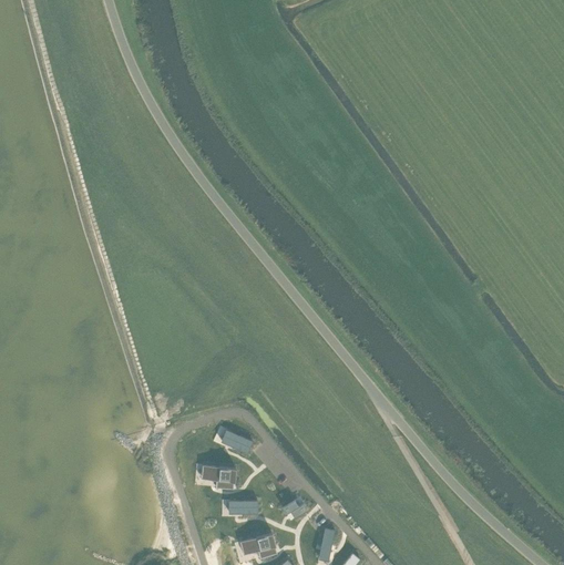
[(224,430),(218,431),(224,447),(229,445),(224,430)]
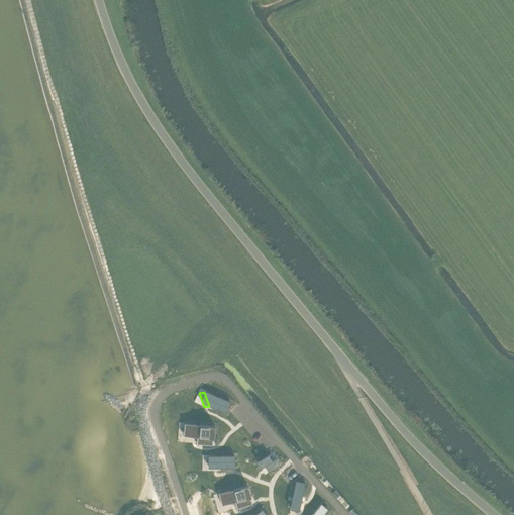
[(189,398),(178,402),(179,404),(174,405),(176,414),(188,410),(187,408),(191,407),(189,398)]
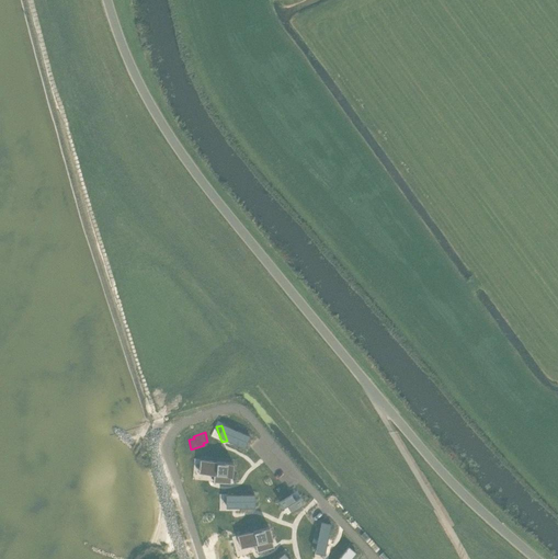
[(177,453),(188,452),(186,438),(175,438),(177,453)]
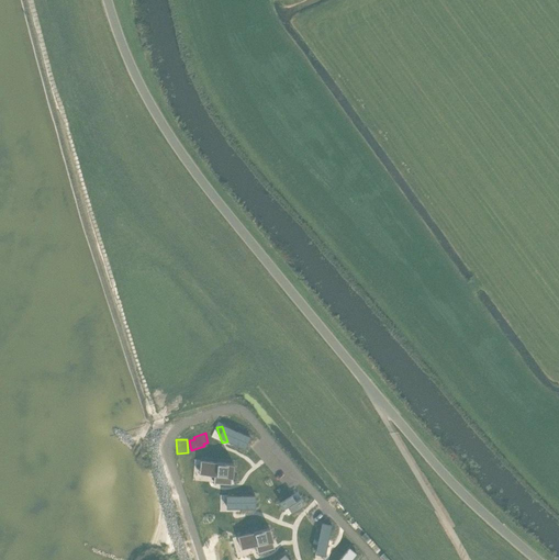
[(256,449),(261,463),(267,461),(260,447),(256,449)]
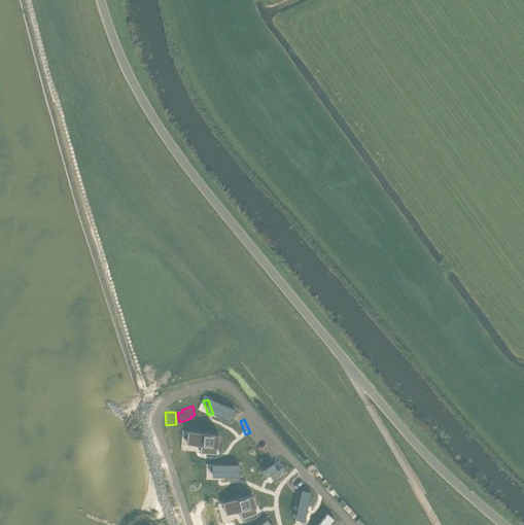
[(217,433),(190,433),(189,446),(202,446),(206,446),(211,446),(217,446),(217,440),(217,433)]
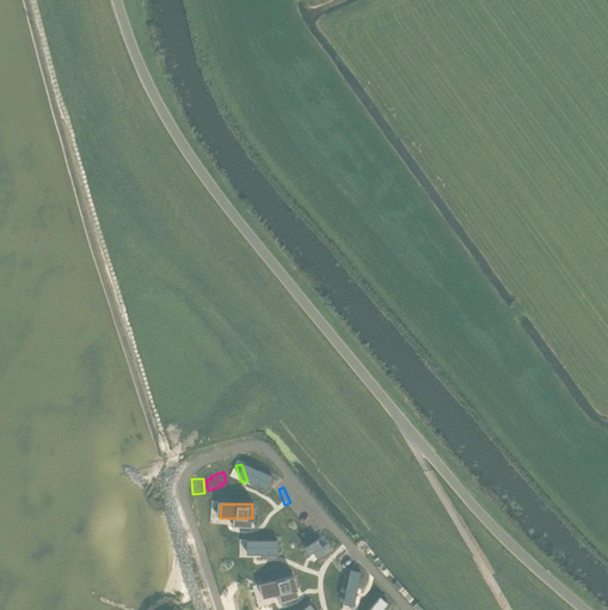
[(206,535),(214,532),(210,516),(202,518),(206,535)]
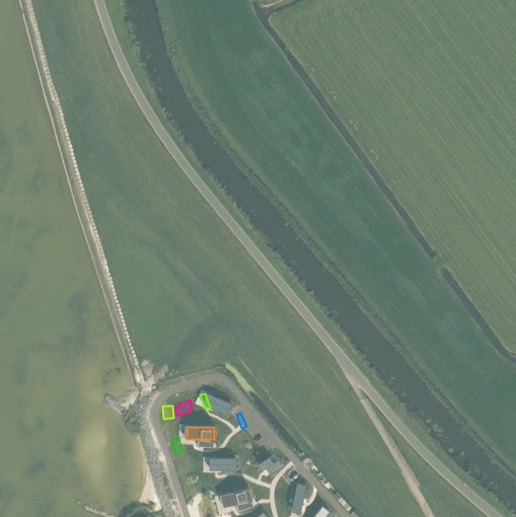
[(205,459),(212,456),(210,450),(202,453),(205,459)]
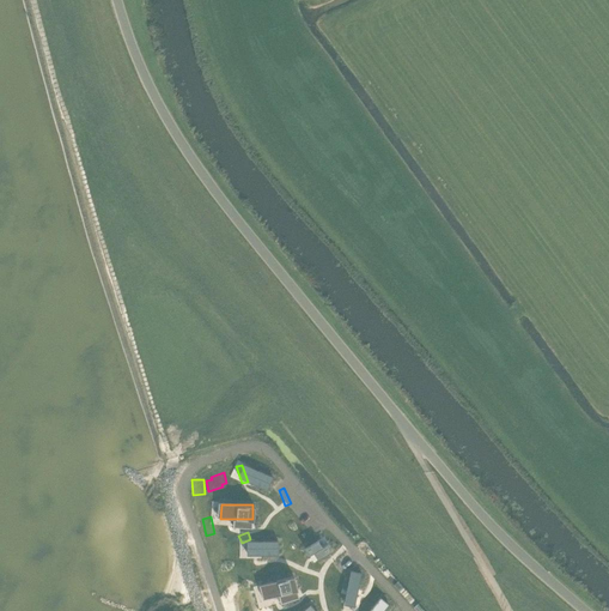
[(212,560),(221,558),(221,545),(211,545),(212,560)]
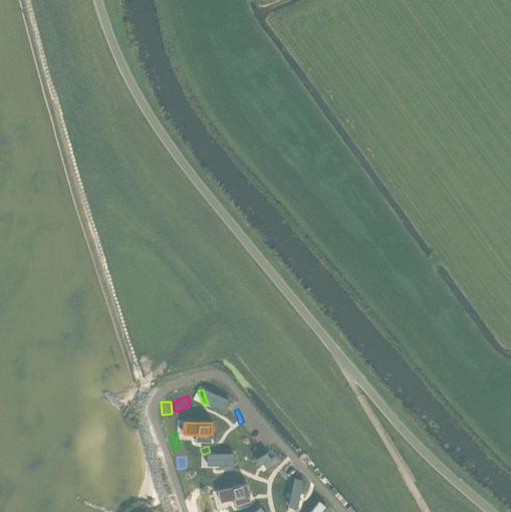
[(250,479),(260,477),(258,467),(248,469),(250,479)]
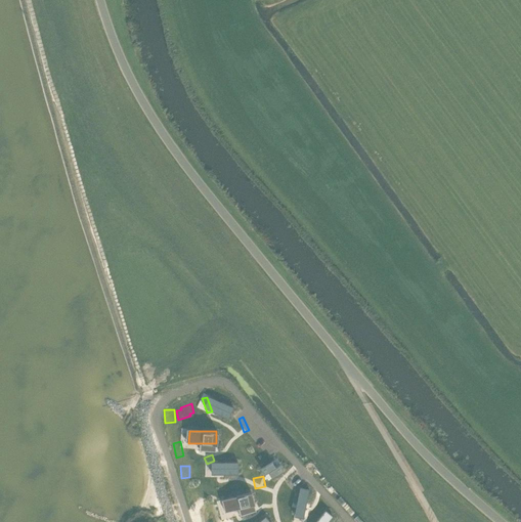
[(292,507),(297,505),(291,491),(287,493),(292,507)]
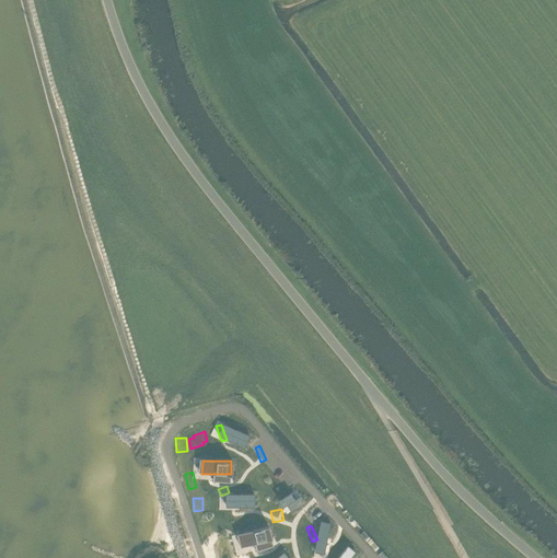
[(270,541),(267,527),(240,534),(242,547),(270,541)]
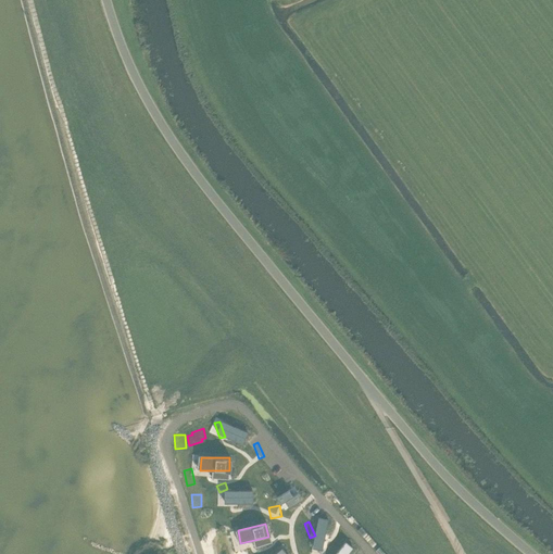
[(213,528),(202,531),(206,542),(217,539),(213,528)]
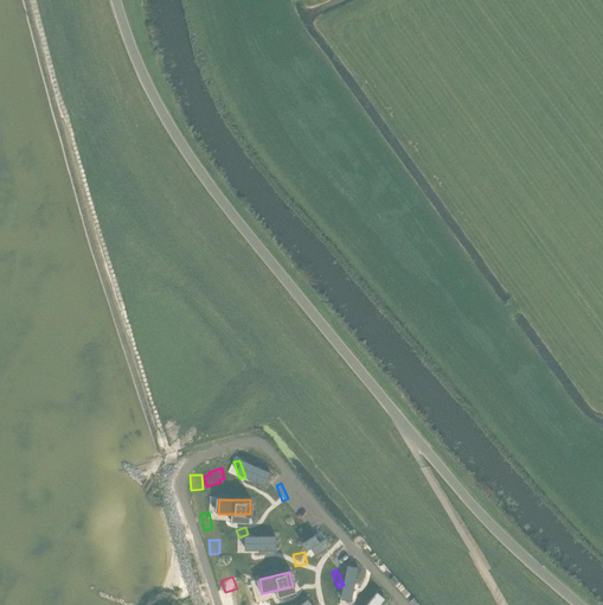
[(314,581),(301,585),(306,600),(319,596),(314,581)]
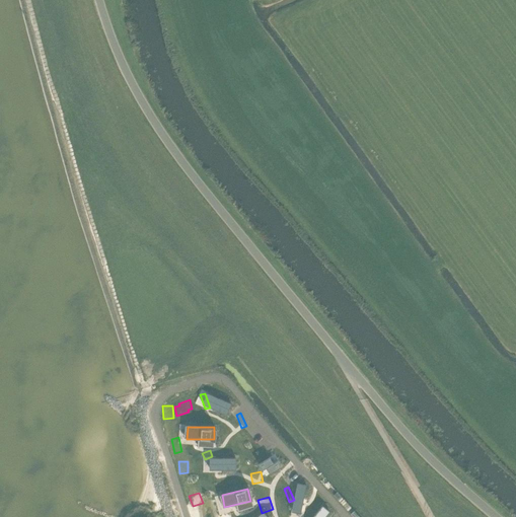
[(250,516),(247,504),(237,507),(240,516),(250,516)]
